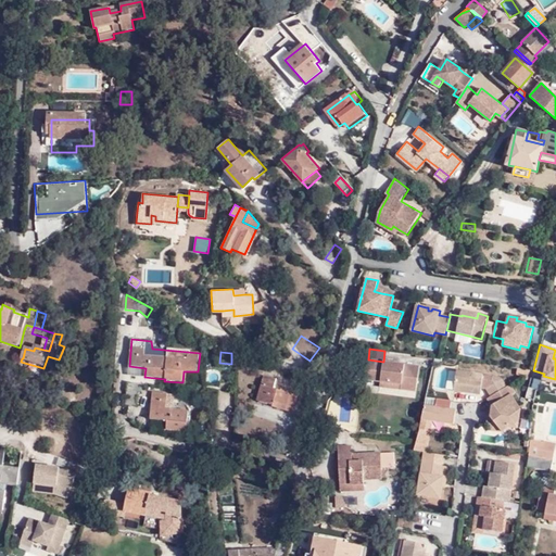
[(383,362),(368,359),(365,379),(381,381),(402,383),(401,389),(416,391),(417,378),(413,377),(415,365),(383,362)]
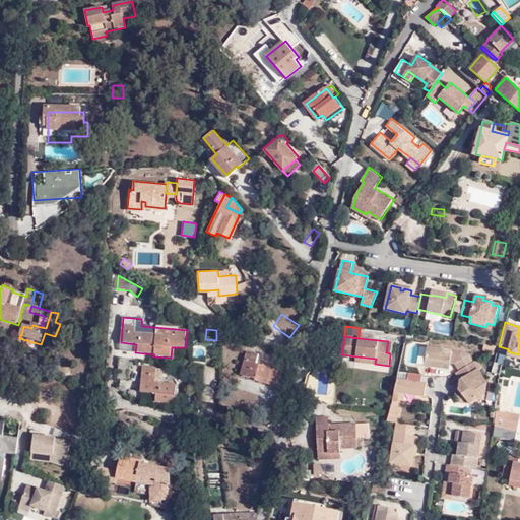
[(136,344),(121,342),(121,351),(135,352),(136,344)]
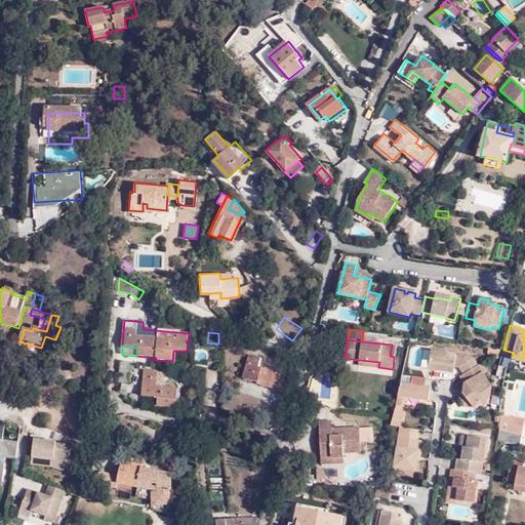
[(453,367),(455,354),(432,350),(429,369),(452,372),(453,367)]
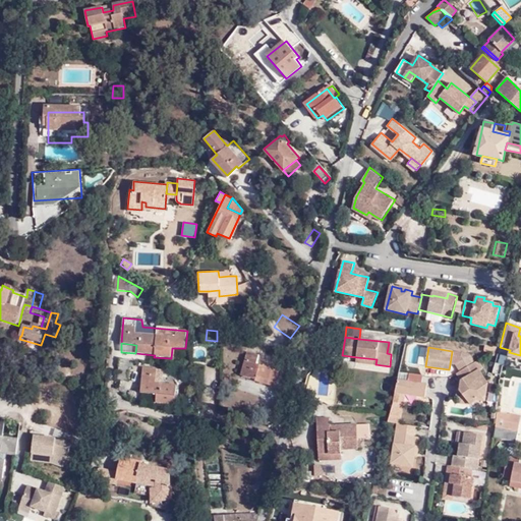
[(455,364),(465,358),(460,352),(452,351),(450,364),(455,364)]
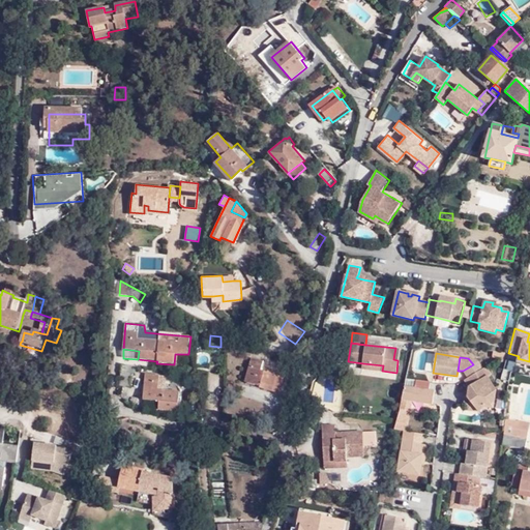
[(478,360),(473,364),(463,371),(468,379),(465,381),(468,386),(469,387),(467,399),(465,399),(463,405),(468,411),(478,413),(486,408),(493,409),(496,389),(488,377),(491,375),(487,367),(483,370),(478,360)]
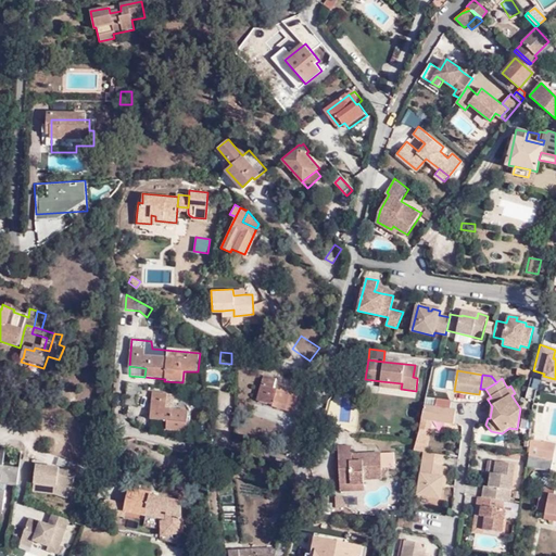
[(275,382),(261,379),(255,400),(272,404),(272,406),(292,412),(297,394),(274,389),(275,382)]
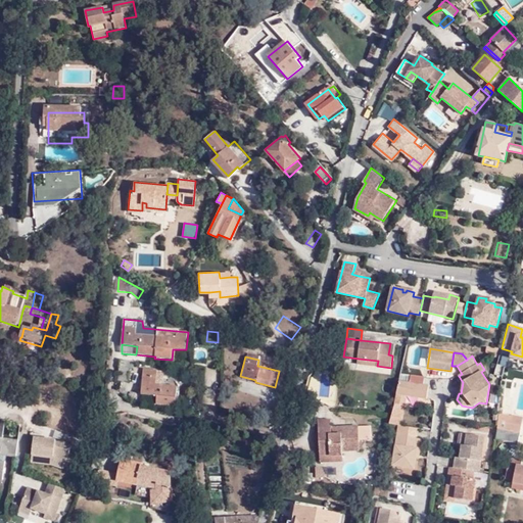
[(14,358),(10,370),(22,374),(27,362),(14,358)]
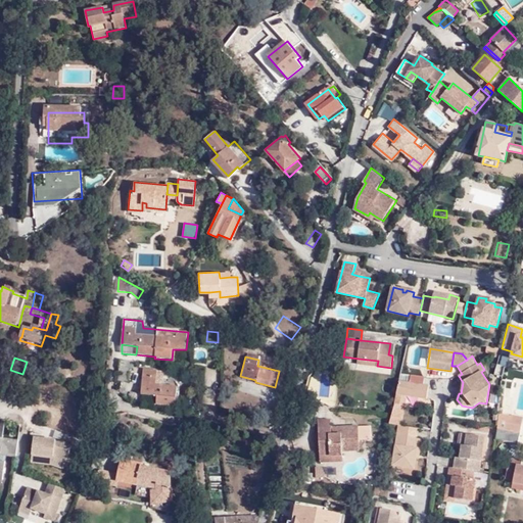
[(130,382),(130,361),(121,361),(120,381),(130,382)]
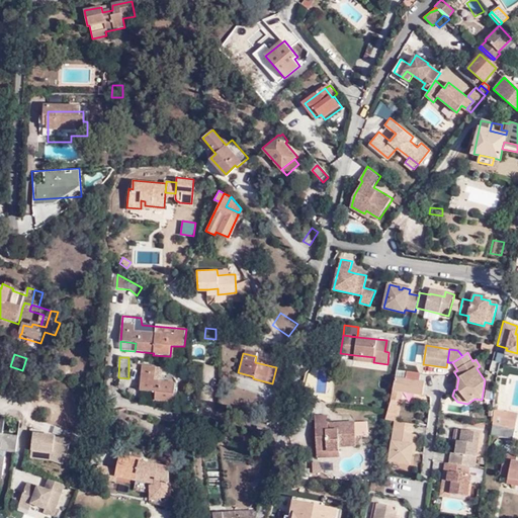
[(175,402),(176,383),(155,381),(156,367),(143,366),(142,392),(156,393),(157,402),(175,402)]
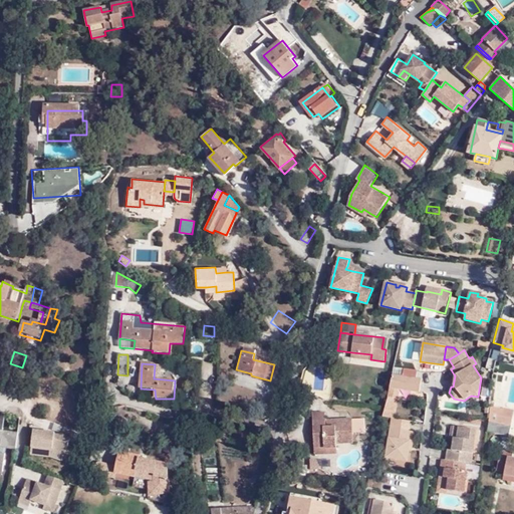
[(503,405),(513,406),(513,366),(501,364),(499,375),(507,376),(503,405)]
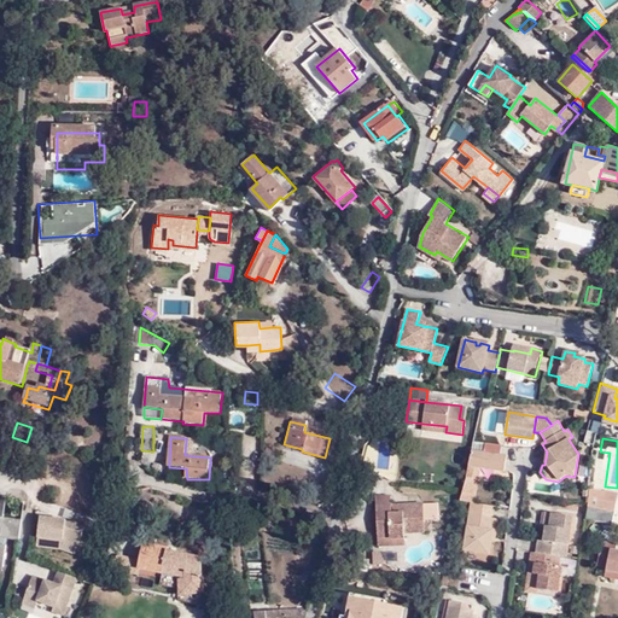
[(502,455),(503,445),(488,443),(487,453),(473,450),(470,465),(482,467),(507,471),(508,456),(502,455)]
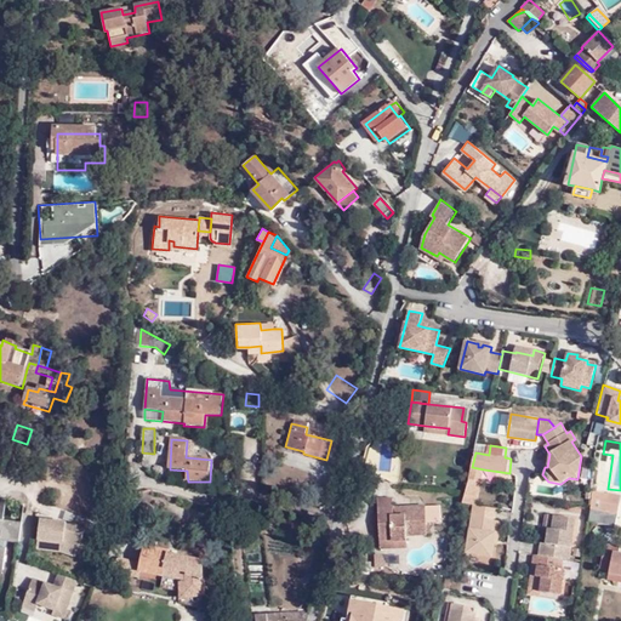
[(363,462),(359,479),(369,480),(372,465),(363,462)]
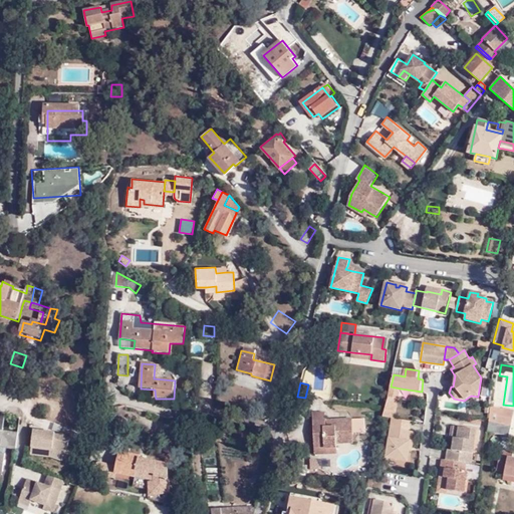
[(399,397),(401,389),(391,387),(389,396),(399,397)]
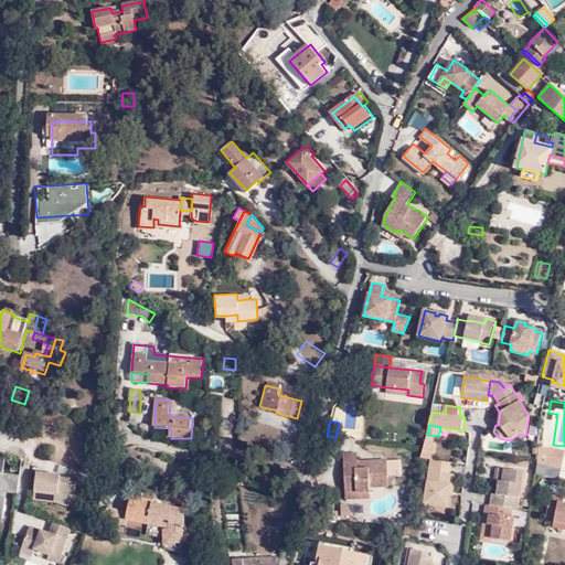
[(424,450),(423,457),(435,459),(438,436),(427,435),(424,450)]
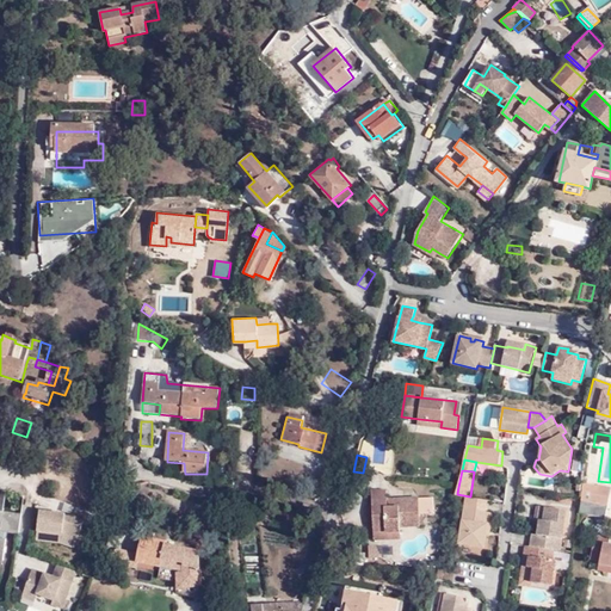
[(594,491),(596,485),(580,481),(579,497),(576,512),(603,517),(609,493),(594,491)]
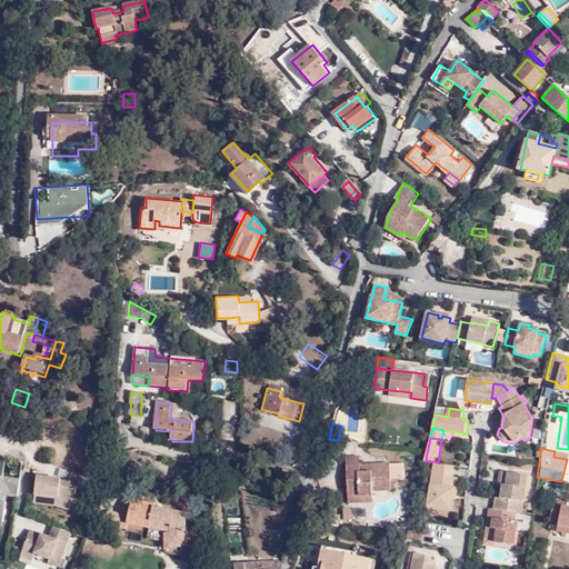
[(347,456),(348,497),(359,497),(359,498),(373,498),(373,490),(391,489),(391,463),(371,465),(371,471),(362,471),(361,465),(361,456),(347,456)]
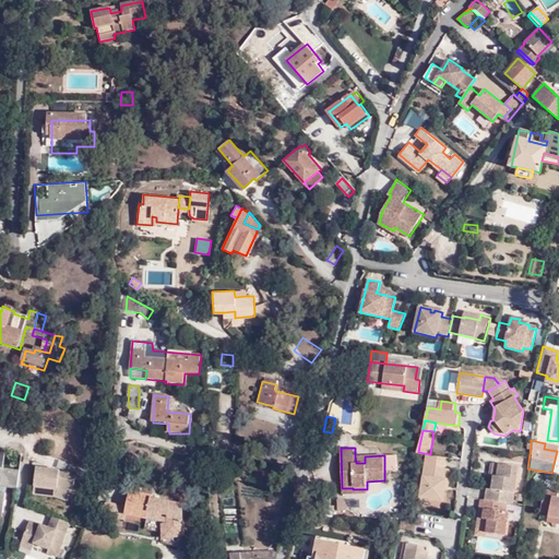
[(445,462),(425,460),(419,499),(443,501),(444,490),(445,480),(449,482),(451,470),(444,468),(445,462)]
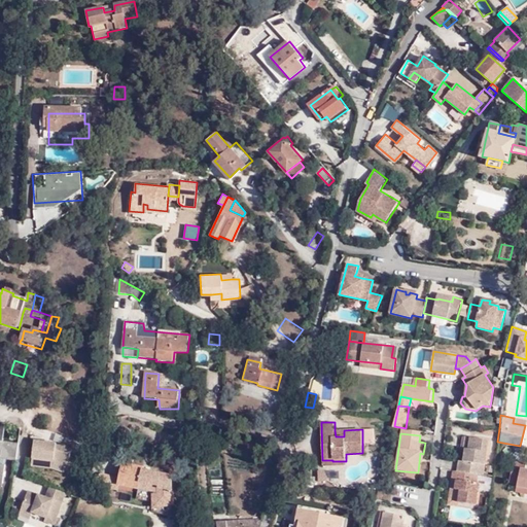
[(34,437),(30,464),(66,470),(70,444),(34,437)]
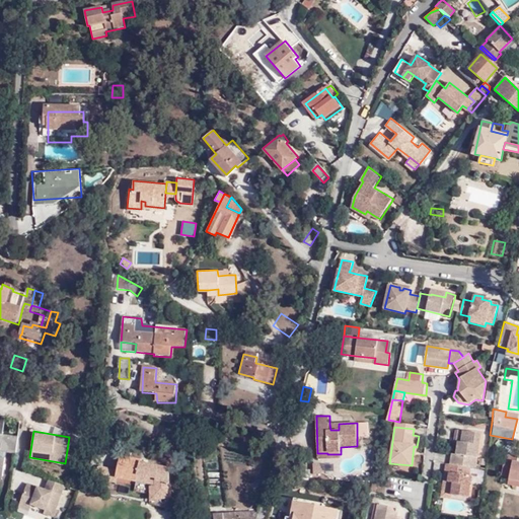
[(480,434),(462,432),(459,455),(456,455),(451,454),(449,464),(446,464),(444,473),(448,474),(446,483),(452,483),(450,495),(468,498),(471,475),(468,475),(469,467),(475,468),(480,434)]
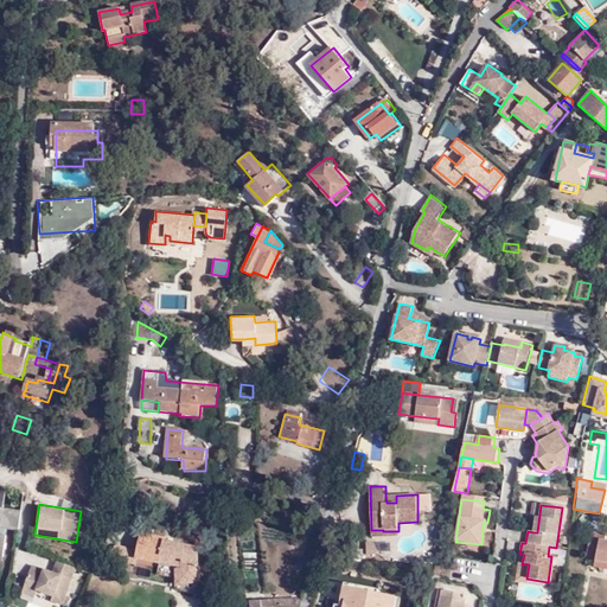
[(0,560),(6,531),(17,534),(20,515),(5,512),(0,511),(0,560)]
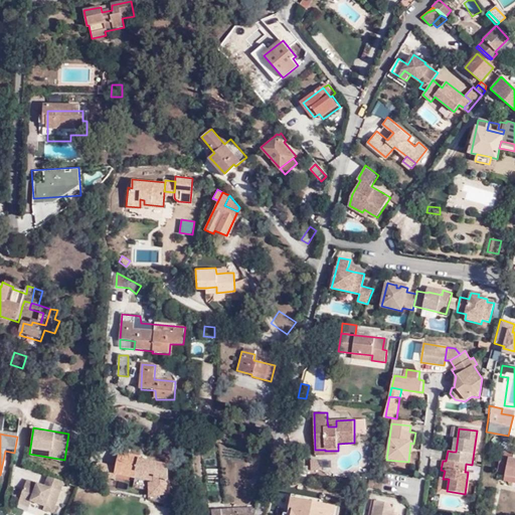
[(116,474),(147,481),(153,482),(154,493),(169,493),(168,465),(143,460),(143,462),(139,461),(140,457),(129,455),(130,450),(121,448),(121,453),(120,453),(117,468),(116,474)]
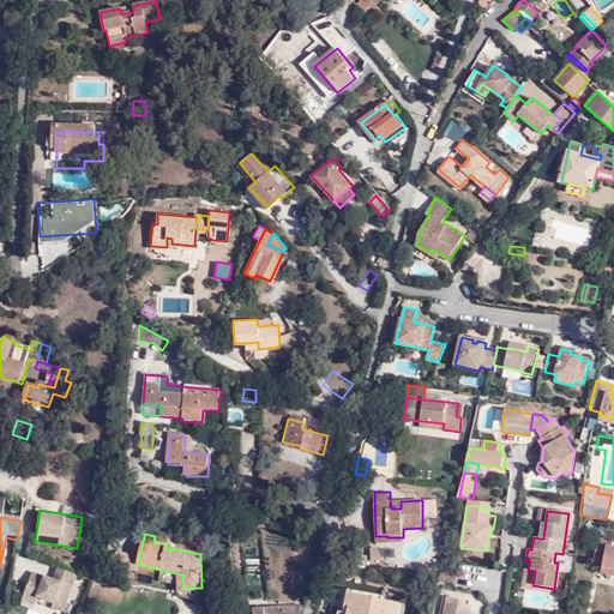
[(613,545),(600,542),(595,566),(606,569),(605,571),(613,572),(613,545)]
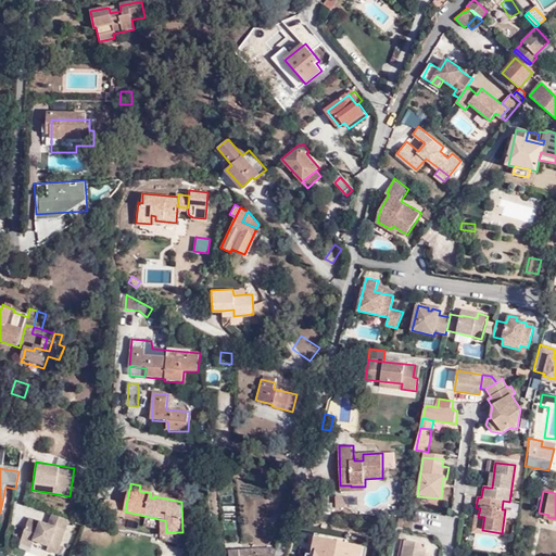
[(125,517),(125,512),(126,505),(106,501),(98,512),(125,517)]
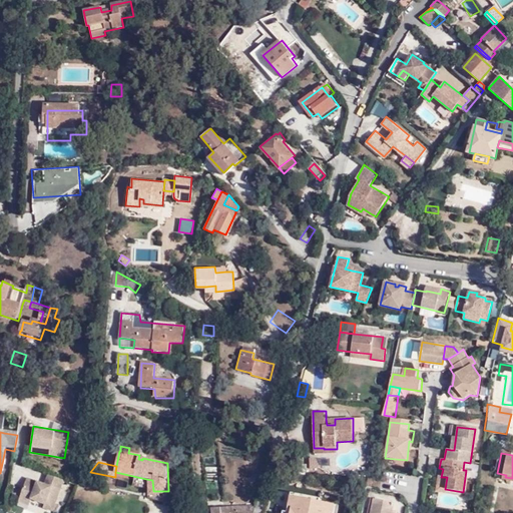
[(444,493),(445,489),(447,477),(441,477),(443,469),(439,468),(435,491),(444,493)]
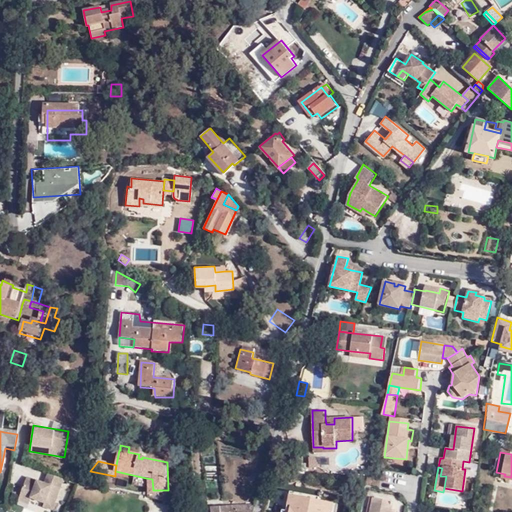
[(45,485),(28,478),(22,496),(32,499),(45,504),(44,508),(53,511),(64,480),(49,475),(45,485)]
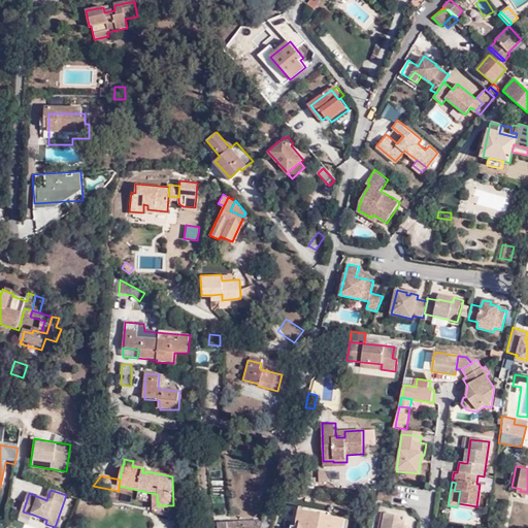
[(527,492),(520,491),(518,499),(527,500),(527,492)]
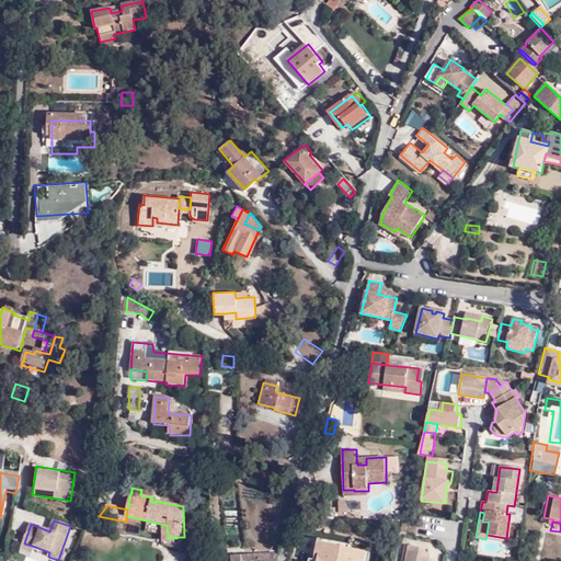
[(167,525),(160,524),(161,540),(184,537),(168,537),(167,525)]
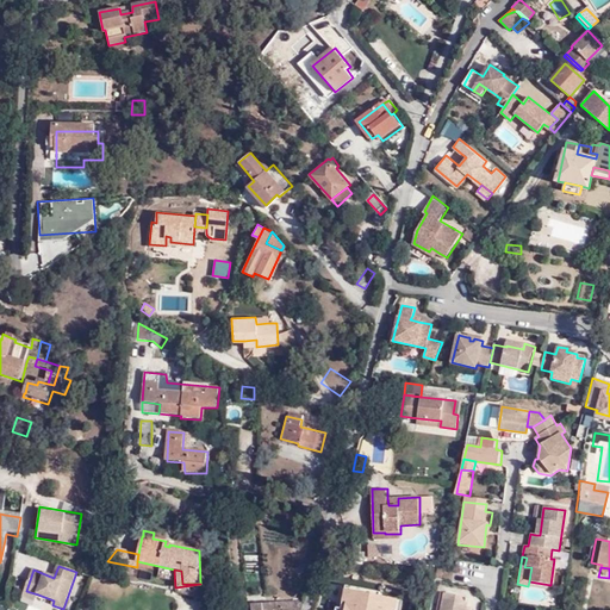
[(38,595),(26,591),(24,597),(36,602),(38,595)]
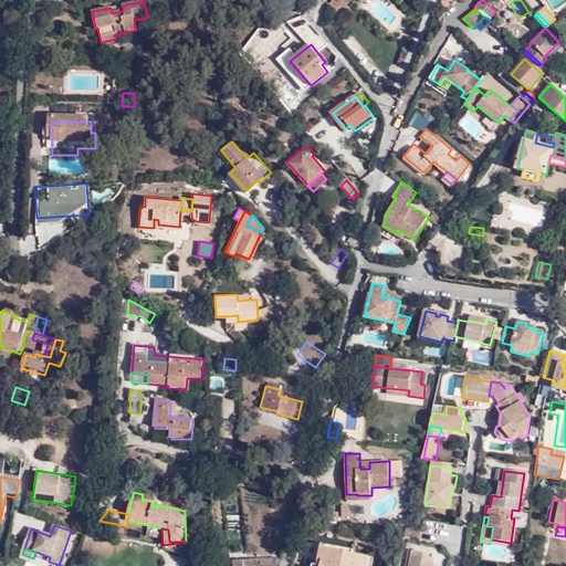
[(435,565),(436,565),(438,553),(415,549),(410,565),(435,565)]
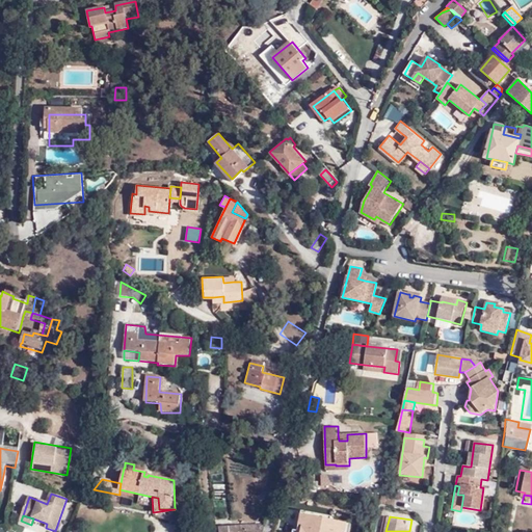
[(265,531),(268,523),(219,527),(219,531),(265,531)]
